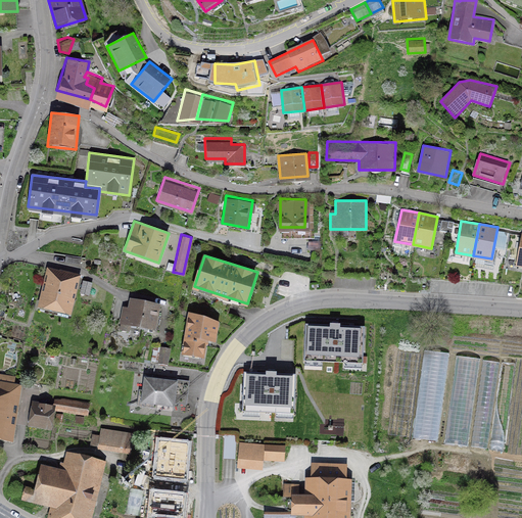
[(80,275),(46,267),(37,308),(70,316),(80,275)]
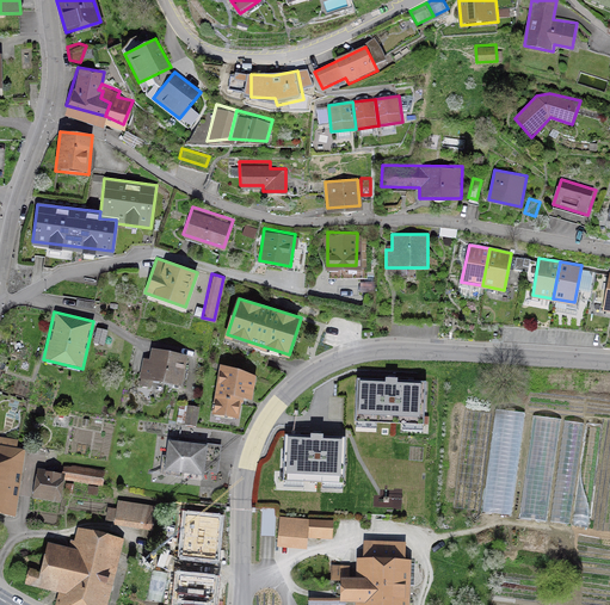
[(106,328),(96,326),(92,341),(103,344),(106,328)]
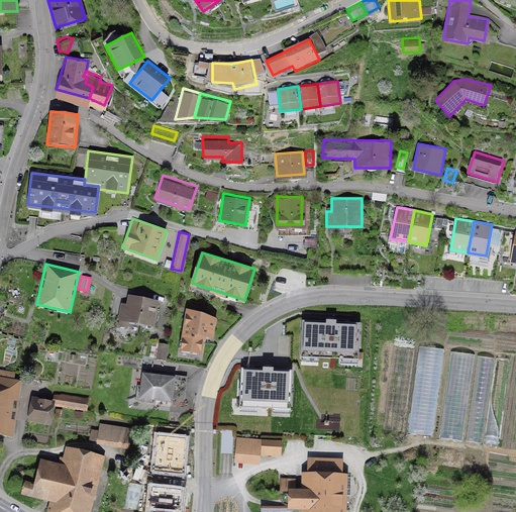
[(158,301),(127,295),(126,303),(120,302),(116,320),(152,327),(158,301)]
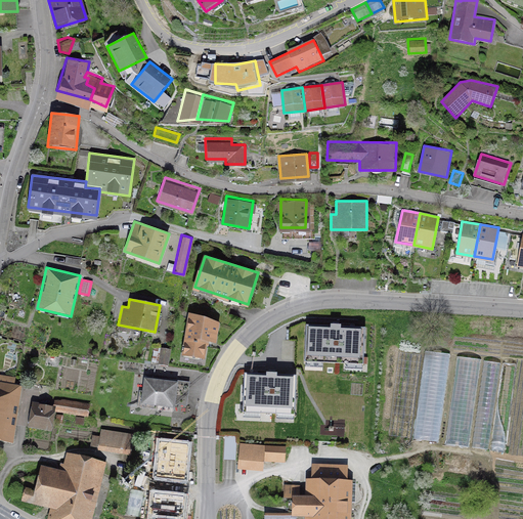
[(221,319),(189,314),(182,354),(204,358),(207,343),(216,344),(221,319)]
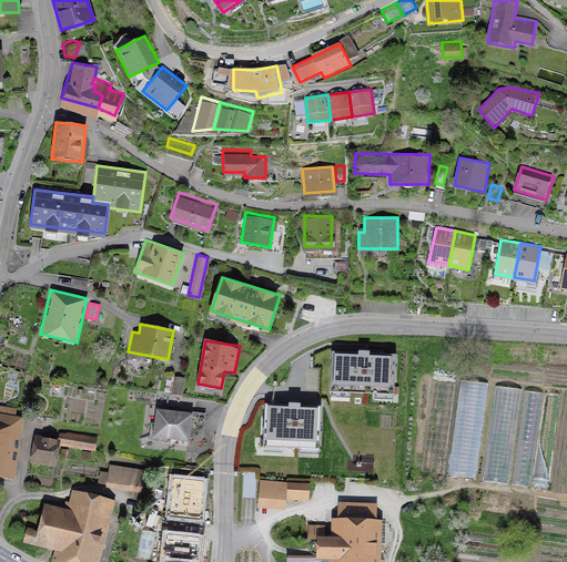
[(395,350),(332,348),(331,387),(393,390),(395,350)]
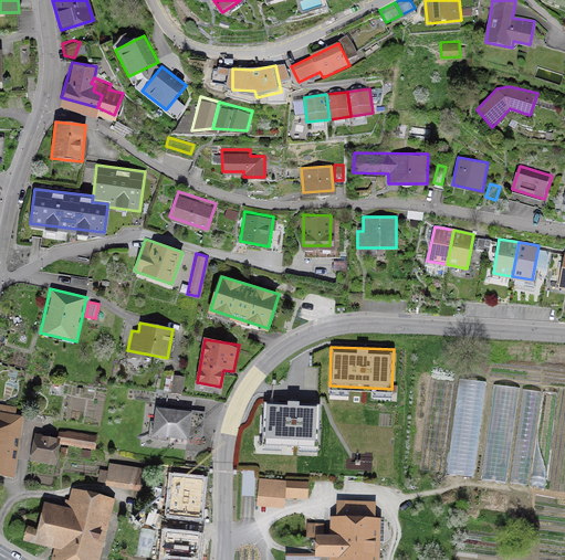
[(182,373),(174,372),(171,389),(179,390),(182,373)]
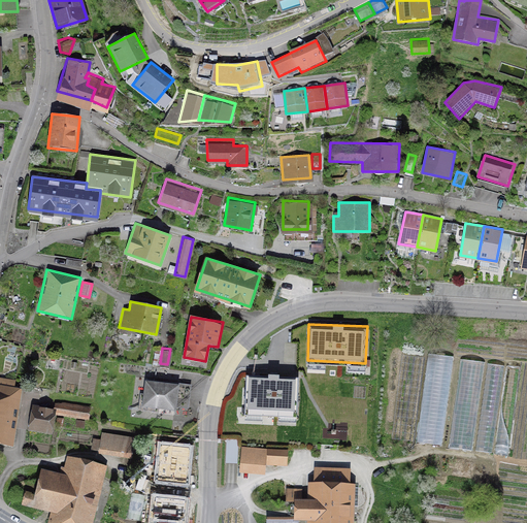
[(427,348),(418,437),(443,439),(453,351),(427,348)]
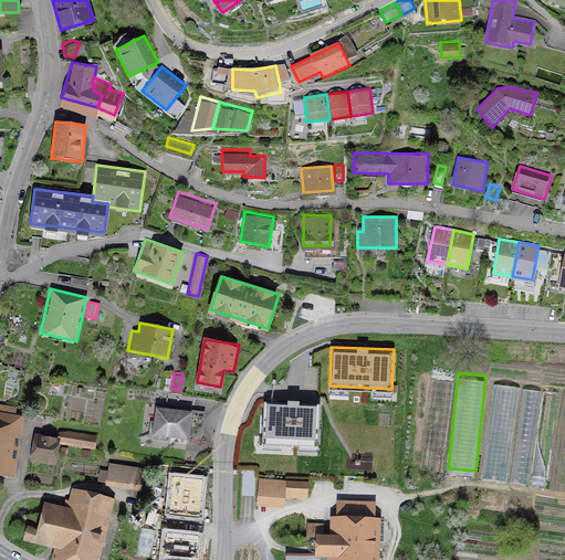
[(509,476),(518,381),(492,378),(482,474),(509,476)]
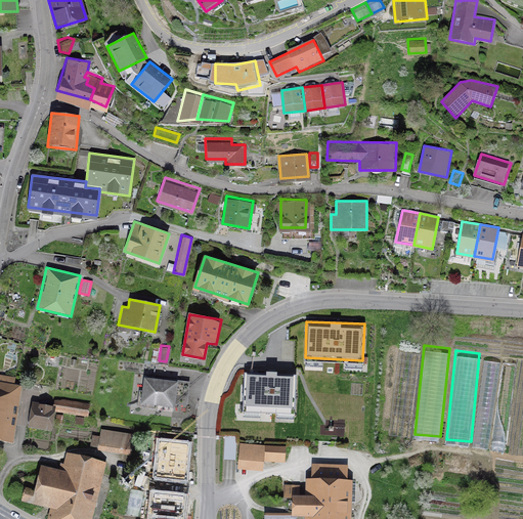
[(500,357),(483,355),(472,442),(489,444),(500,357)]
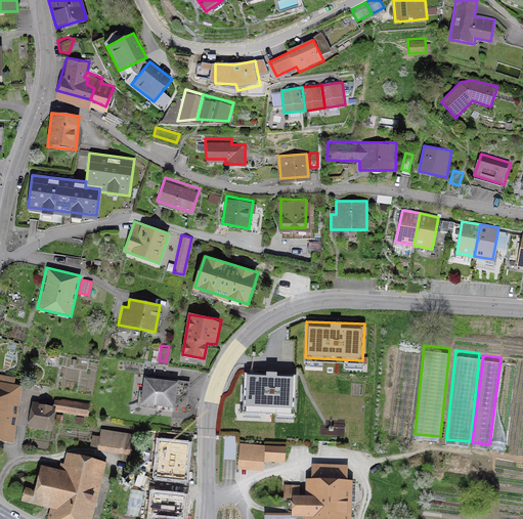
[(503,357),(491,443),(505,445),(516,358),(503,357)]
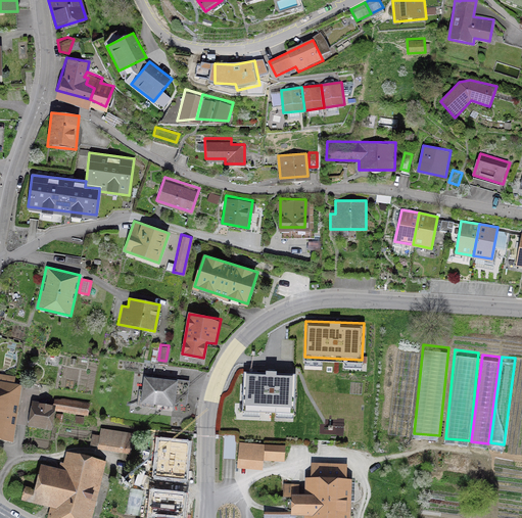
[(294,370),(243,368),(242,407),(292,409),(294,370)]
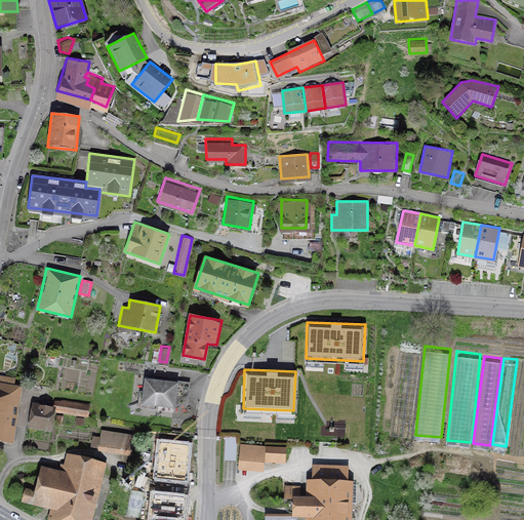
[(178,384),(145,378),(142,404),(175,408),(178,384)]
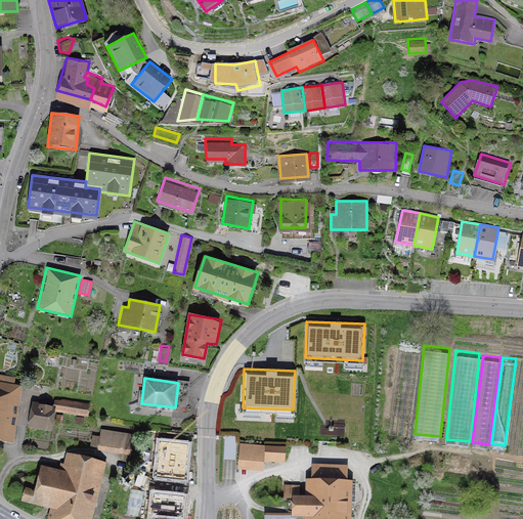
[(22,384),(0,380),(0,435),(13,437),(22,384)]
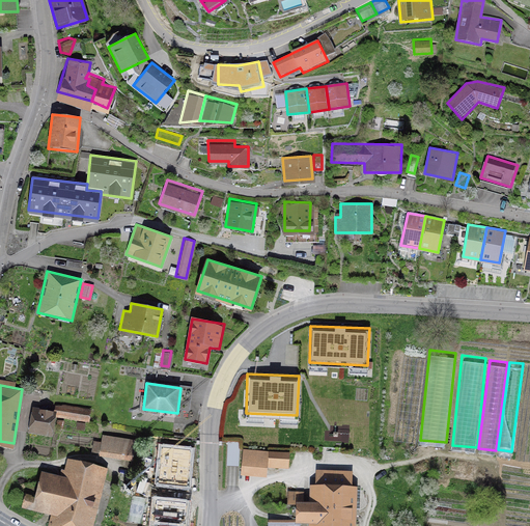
[(56,415),(88,420),(90,409),(55,403),(54,410),(57,411),(56,415)]
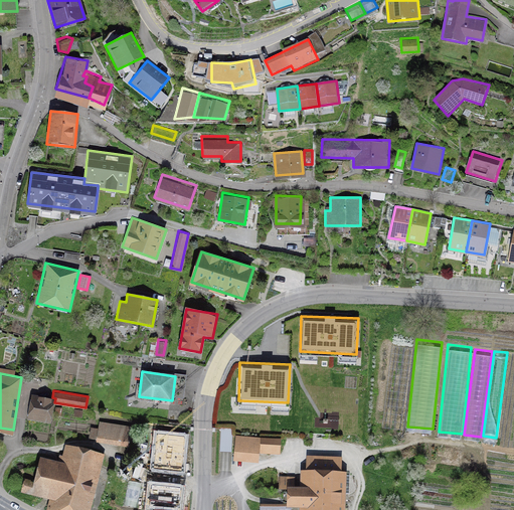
[(52,397),(31,394),(27,419),(50,423),(54,402),(55,398),(52,397)]
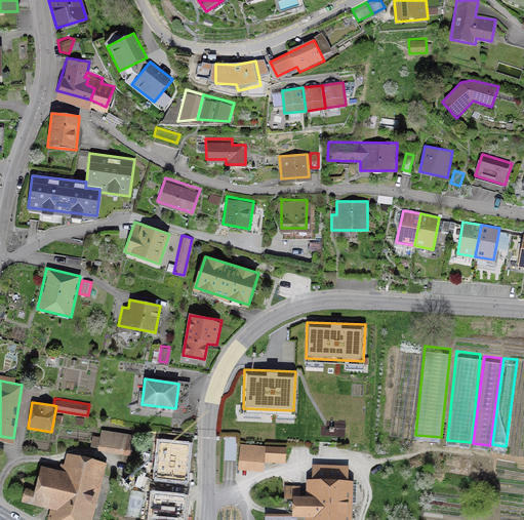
[(134,434),(102,429),(98,449),(131,454),(134,434)]
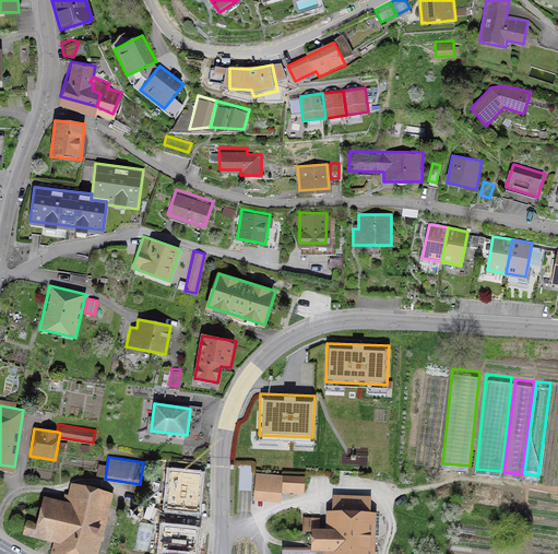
[(283,469),(254,467),(252,494),(281,496),(282,487),(283,470),(283,469)]
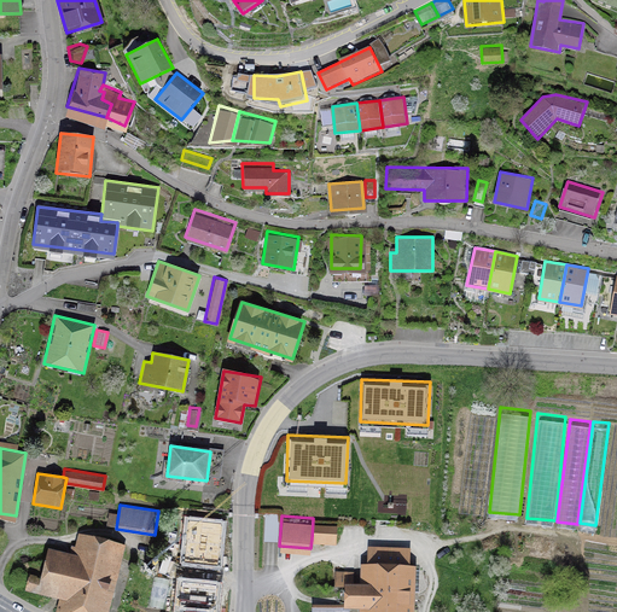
[(312,538),(335,540),(336,520),(313,519),(312,538)]
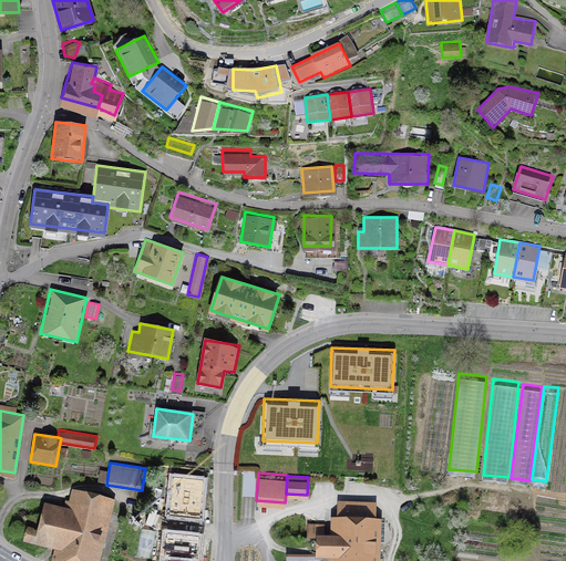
[(73,489),(69,509),(44,502),(34,546),(52,550),(50,560),(51,560),(99,560),(114,499),(73,489)]
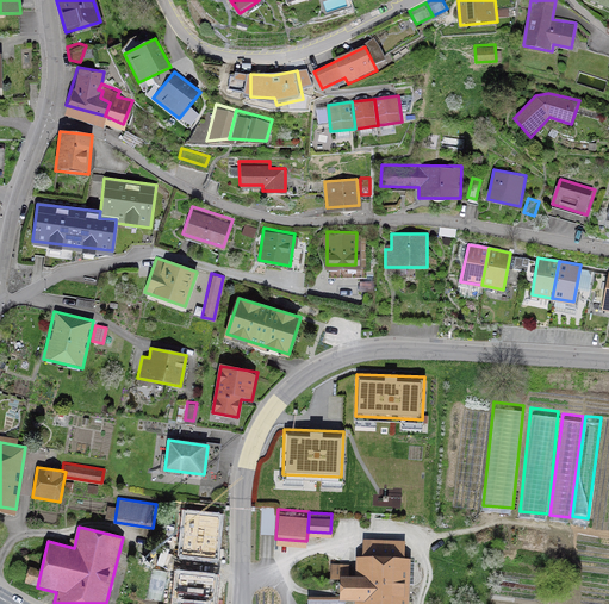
[(328,576),(337,576),(337,590),(306,590),(306,603),(346,603),(346,597),(350,597),(349,603),(408,603),(409,553),(404,552),(404,536),(360,536),(360,548),(353,548),(353,558),(328,558),(328,576)]
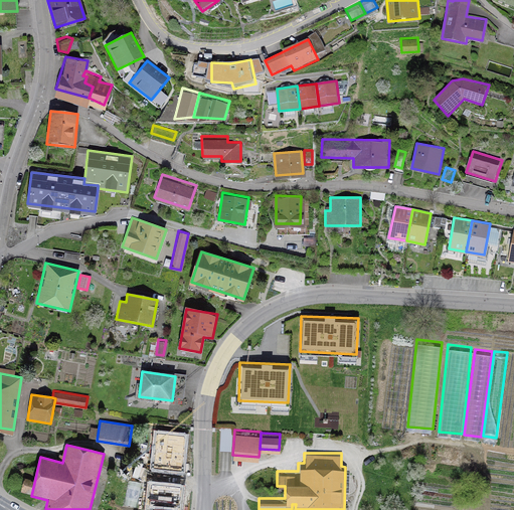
[(137,502),(142,478),(129,475),(124,500),(137,502)]
